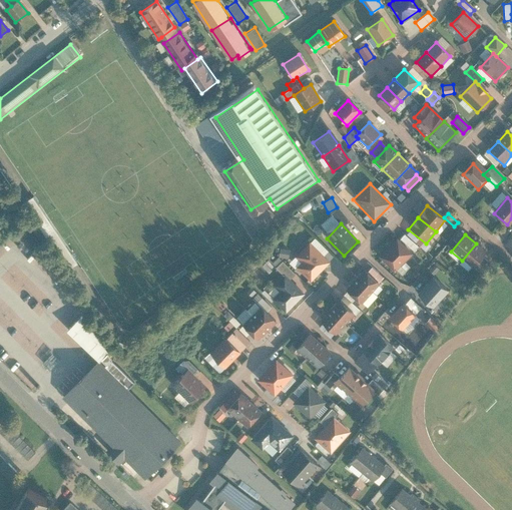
[(379,258),(395,274),(413,256),(397,239),(379,258)]
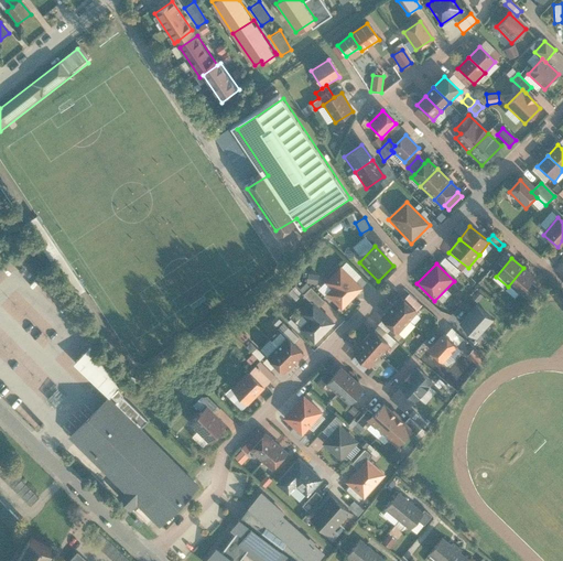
[(534,277),(523,268),(508,287),(519,295),(534,277)]
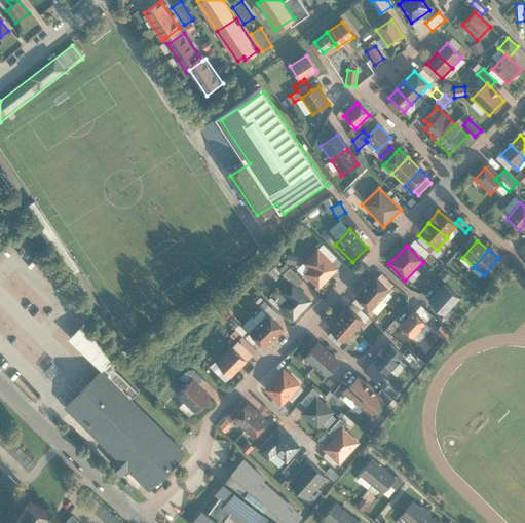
[(336,269),(319,253),(306,267),(312,273),(307,278),(320,289),(336,269)]
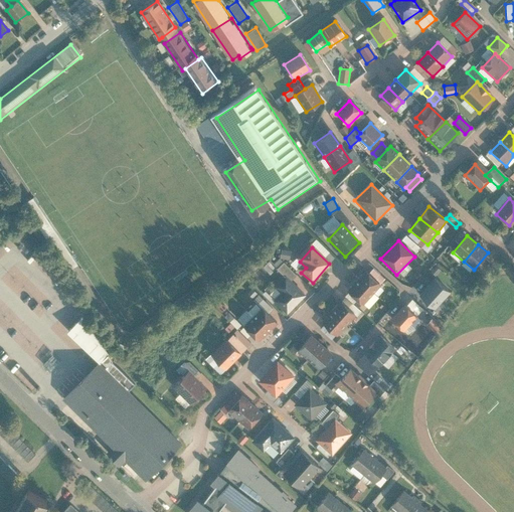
[(281,259),(289,259),(289,250),(281,250),(281,259)]
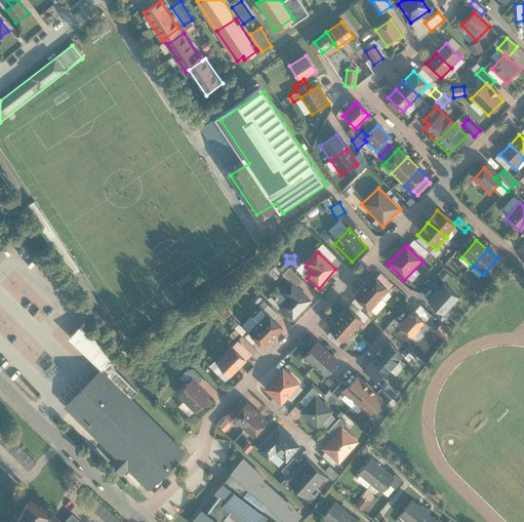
[(282,276),(290,283),(295,288),(301,282),(288,269),(282,276)]
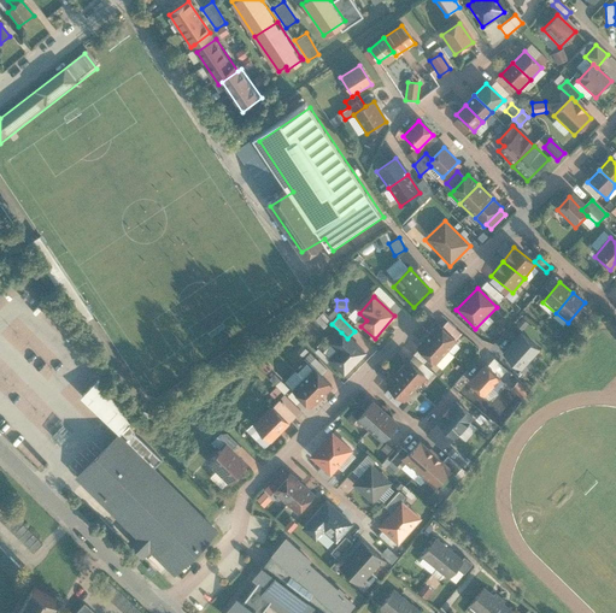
[(438,325),(428,336),(447,353),(457,341),(438,325)]
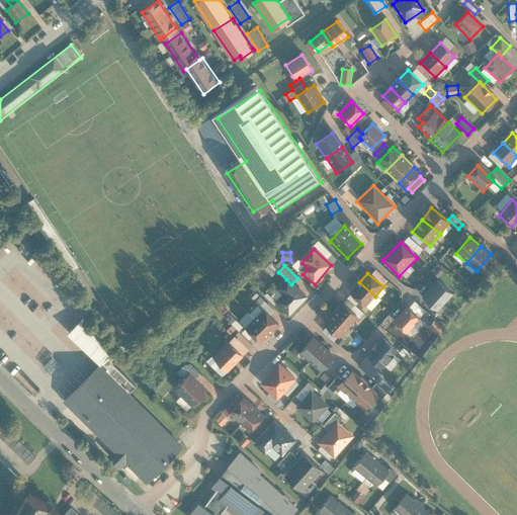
[(282,296),(274,305),(286,318),(307,298),(291,284),(286,279),(275,290),(282,296)]
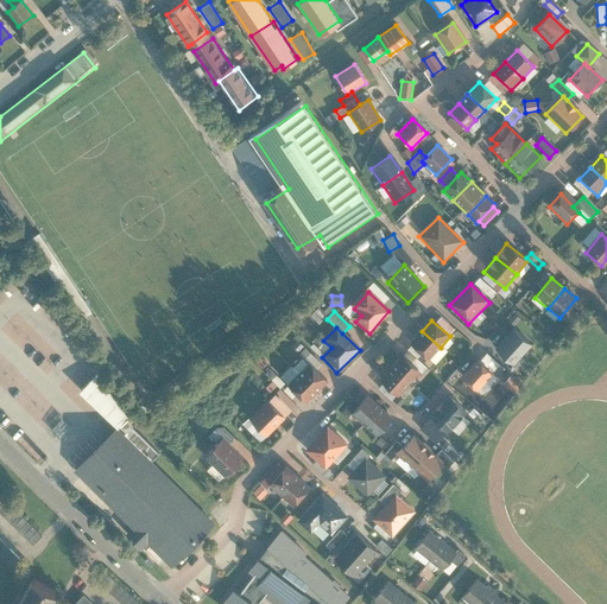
[(531,343),(513,328),(494,349),(512,364),(531,343)]
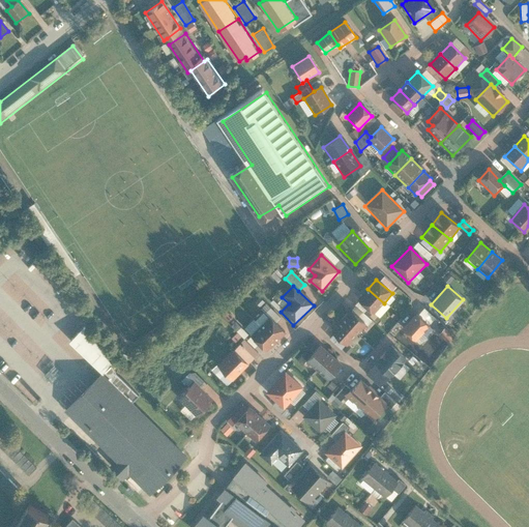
[(384,303),(368,289),(358,300),(375,315),(384,303)]
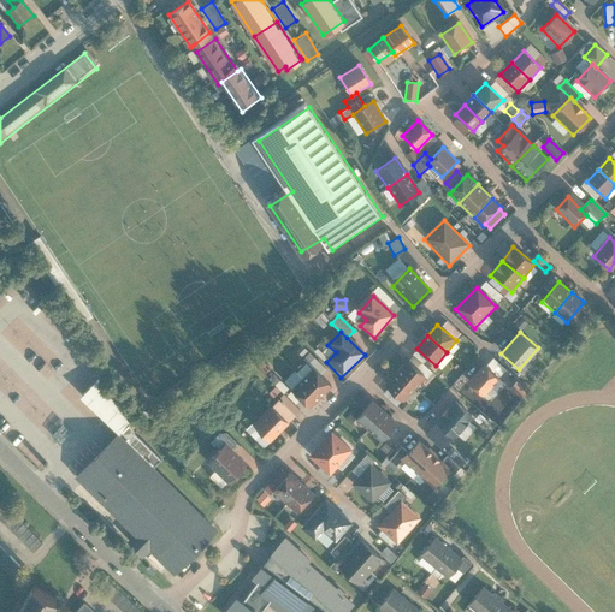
[(497,376),(504,369),(492,357),(485,364),(497,376)]
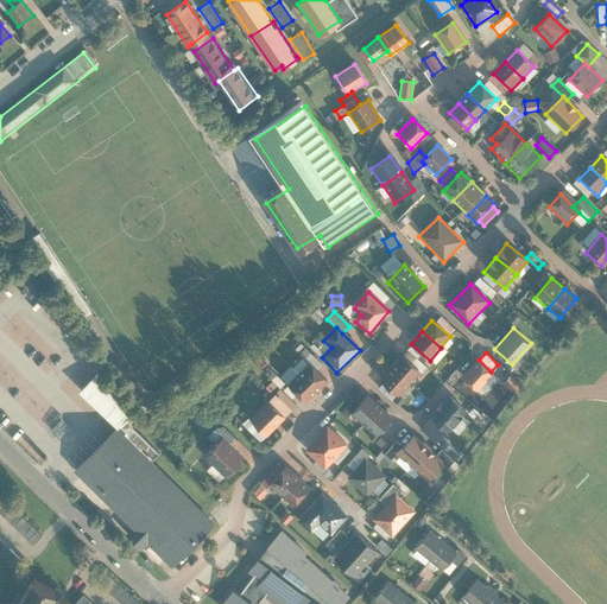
[(400,357),(391,369),(409,385),(419,373),(400,357)]
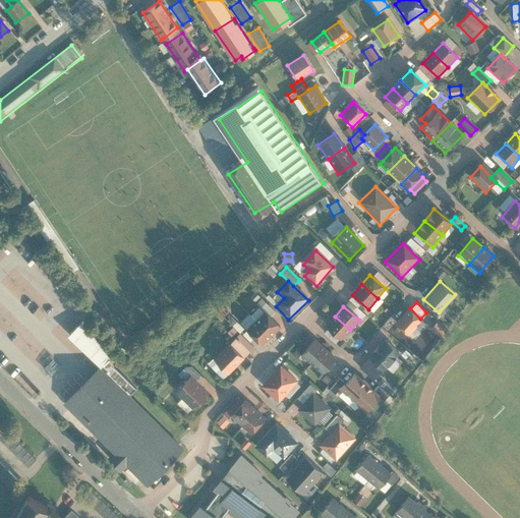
[(408,309),(395,325),(409,337),(422,322),(408,309)]
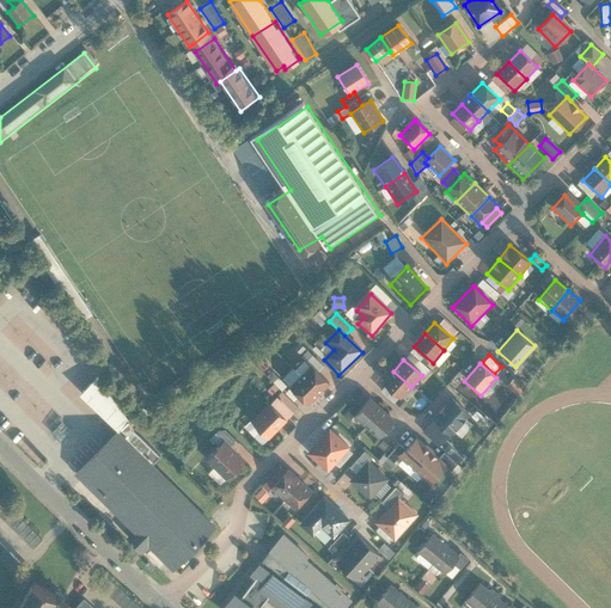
[(310,367),(299,379),(318,395),(329,385),(310,367)]
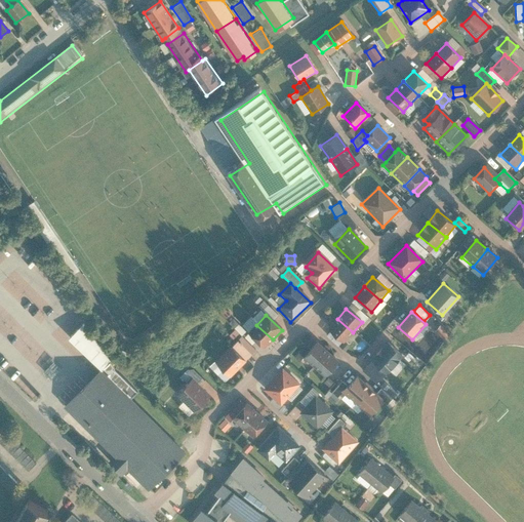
[(353,332),(337,319),(327,329),(344,344),(353,332)]
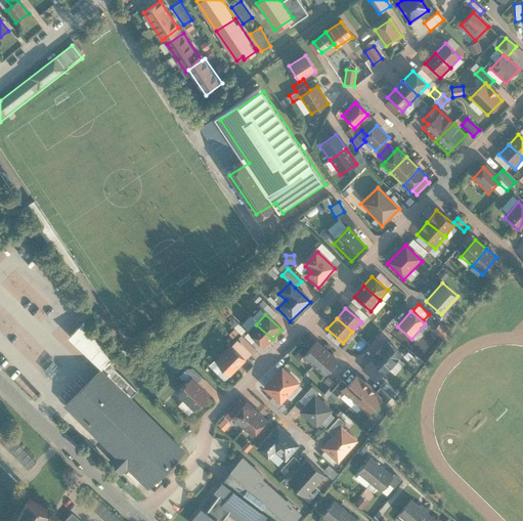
[(247,334),(263,349),(272,339),(256,324),(247,334)]
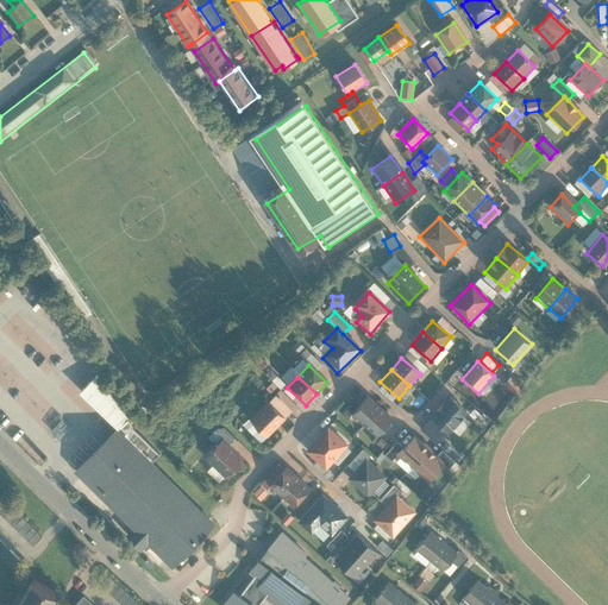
[(82,395),(118,430),(125,423),(135,414),(99,379),(82,395)]
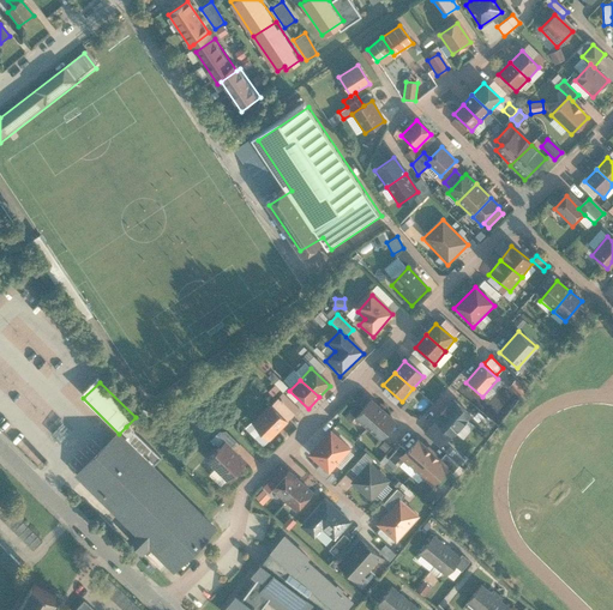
[(454,399),(434,421),(451,436),(472,415),(454,399)]
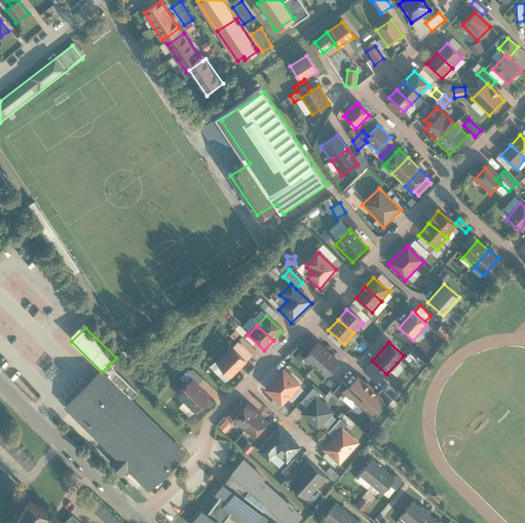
[(236,343),(230,349),(245,364),(251,358),(236,343)]
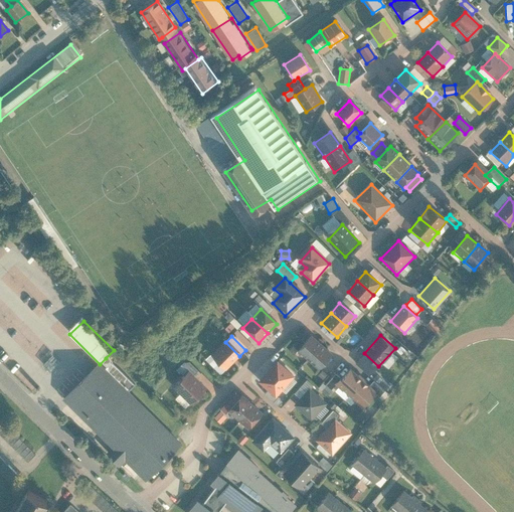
[(296,352),(307,361),(321,345),(310,336),(303,344),(296,352)]
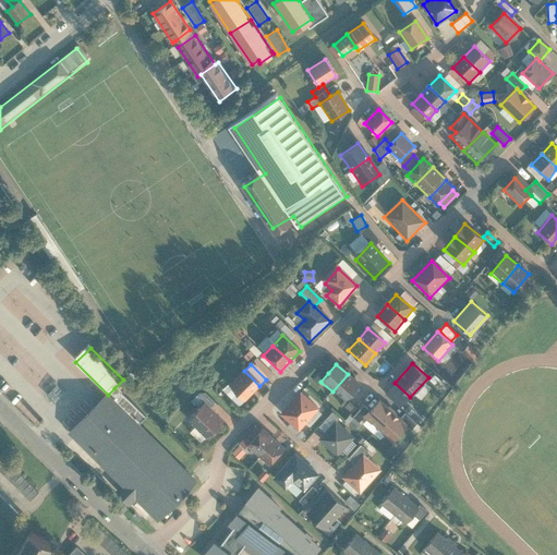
[(321,382),(328,373),(324,370),(313,382),(317,385),(321,382)]
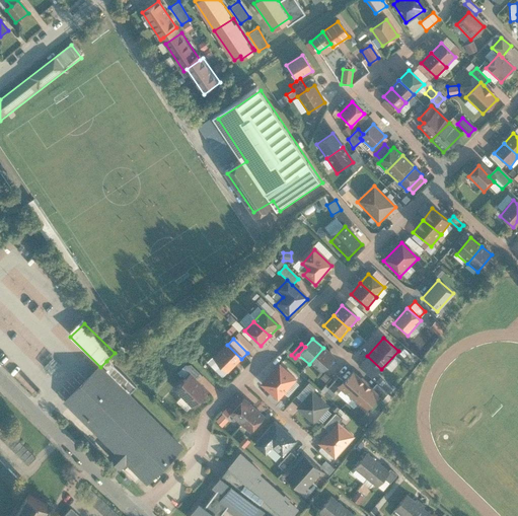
[(213,359),(227,373),(241,359),(227,345),(213,359)]
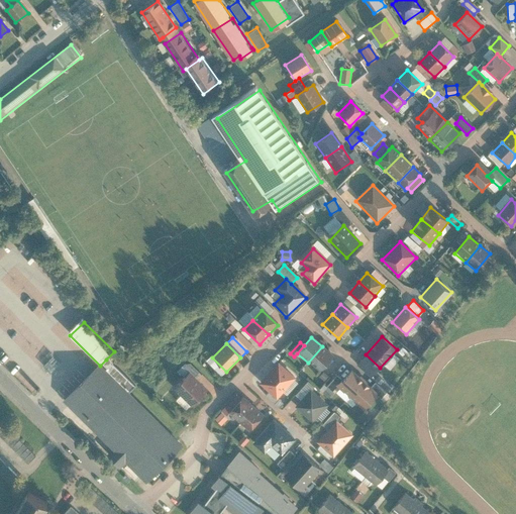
[(322,346),(308,363),(319,372),(333,356),(322,346)]
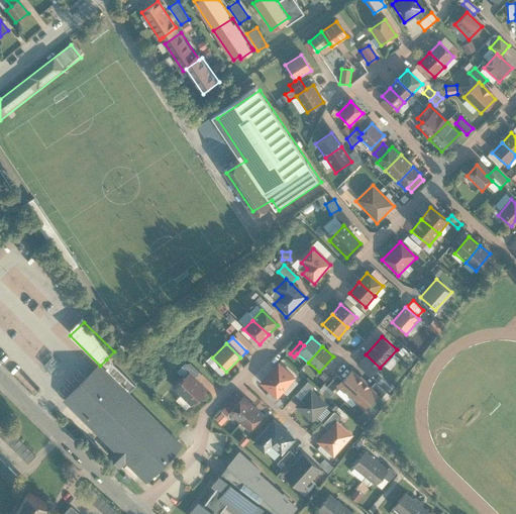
[(380,368),(366,354),(355,366),(371,379),(380,368)]
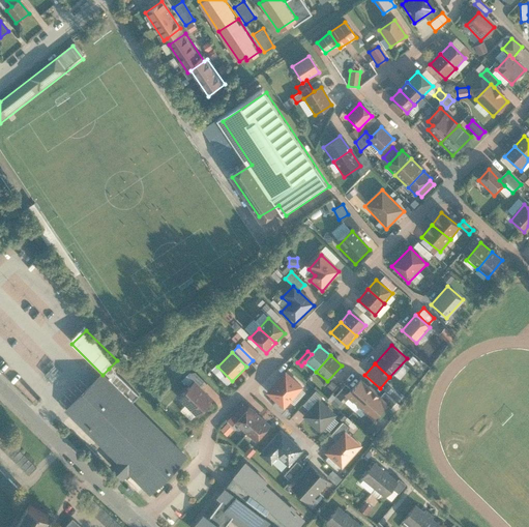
[(99,378),(62,415),(117,467),(110,473),(123,485),(130,478),(151,497),(187,459),(130,405),(139,398),(109,369),(99,378)]
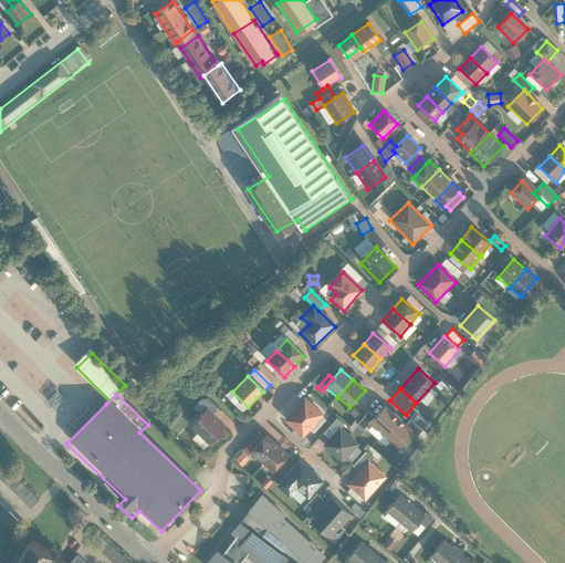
[(373,400),(367,395),(356,406),(363,412),(373,400)]
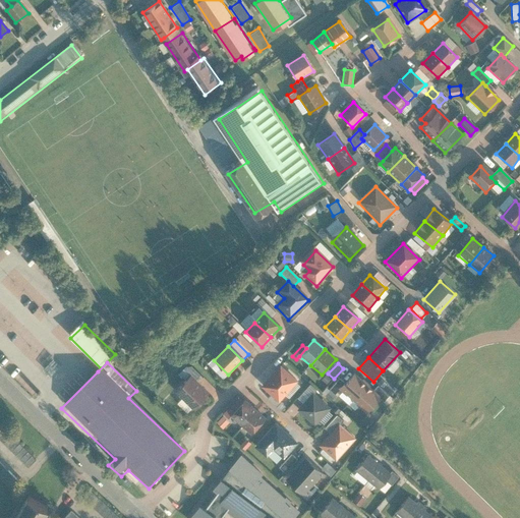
[(279,364),(260,386),(278,401),(296,380),(279,364)]
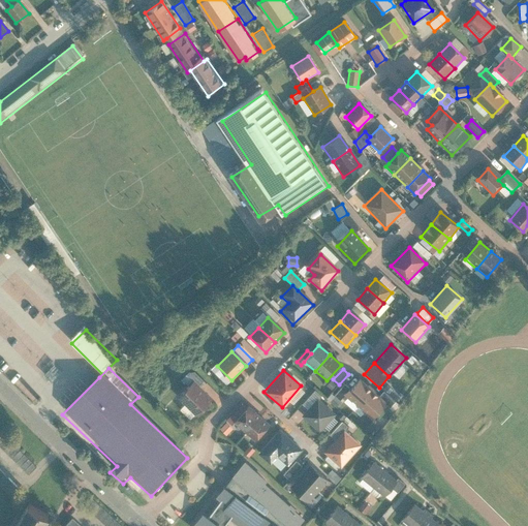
[(187,380),(192,384),(195,389),(202,382),(193,374),(187,380)]
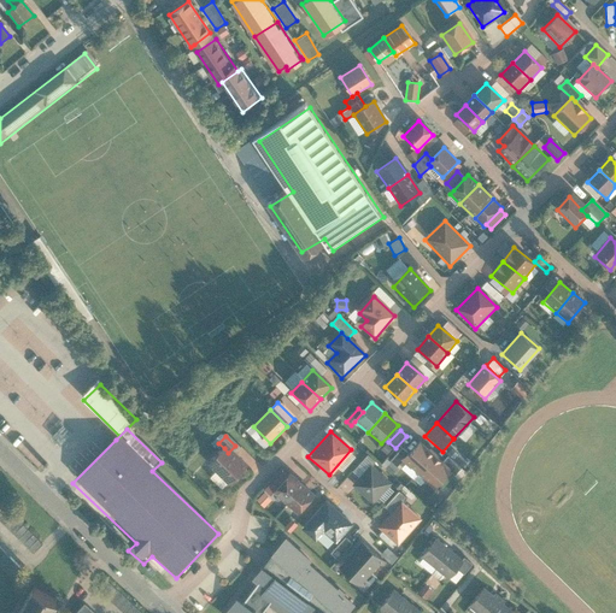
[(400,461),(417,476),(434,457),(417,442),(408,454),(400,461)]
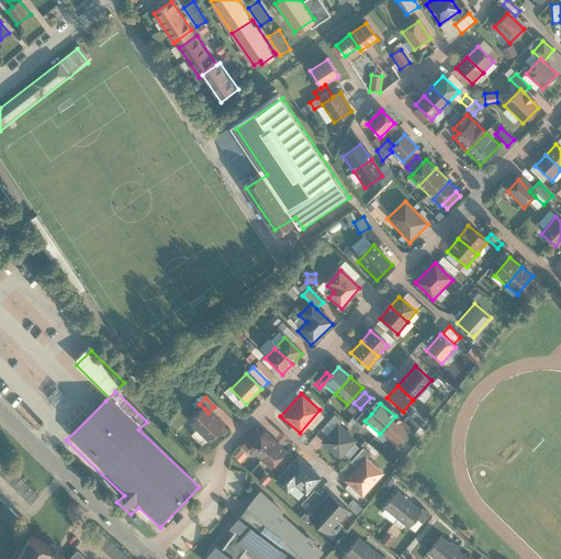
[(208,413),(204,409),(188,424),(206,443),(222,427),(208,413)]
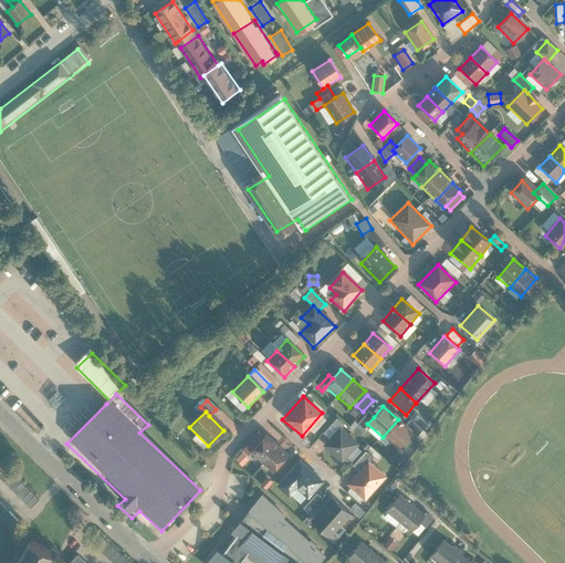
[(367,424),(374,417),(368,413),(355,428),(359,433),(367,424)]
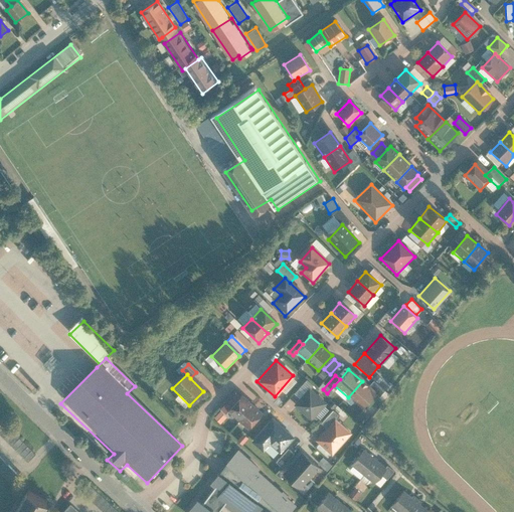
[(299,398),(309,388),(311,385),(305,380),(293,393),(299,398)]
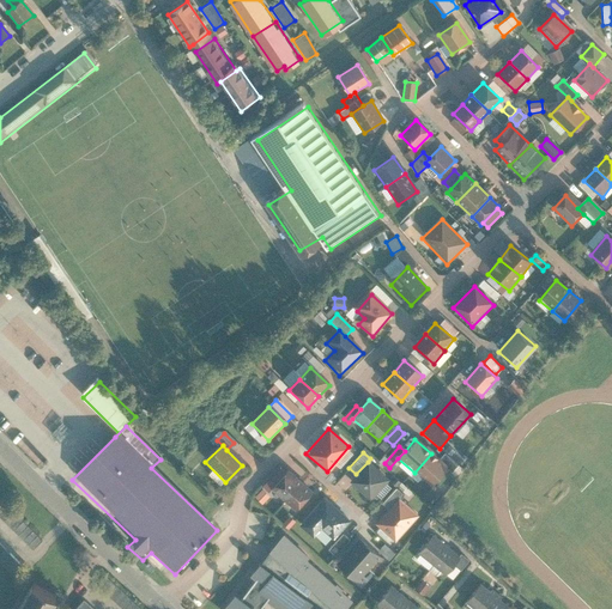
[(440,461),(431,454),(414,473),(430,487),(447,468),(440,461)]
